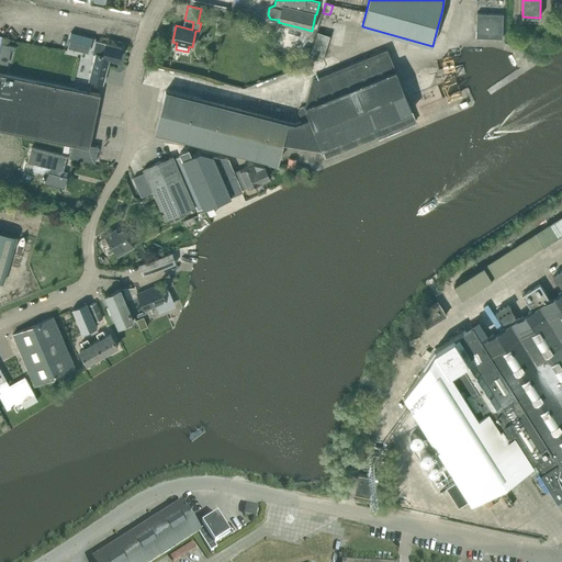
[(476,37),(483,37),(503,38),(504,14),(478,13),(478,17),(476,37)]
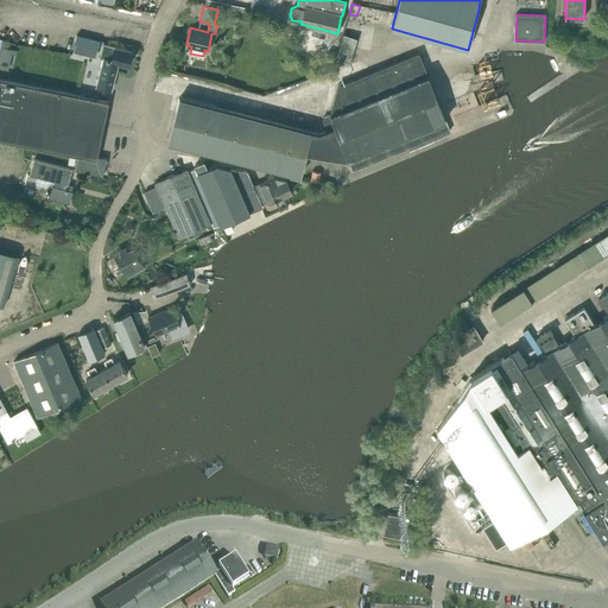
[(349,65),(358,38),(343,33),(335,61),(349,65)]
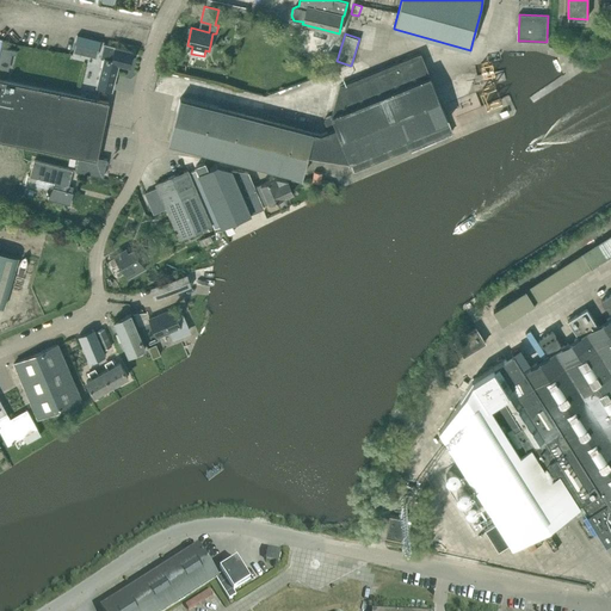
[(78,35),(73,51),(97,57),(100,41),(78,35)]
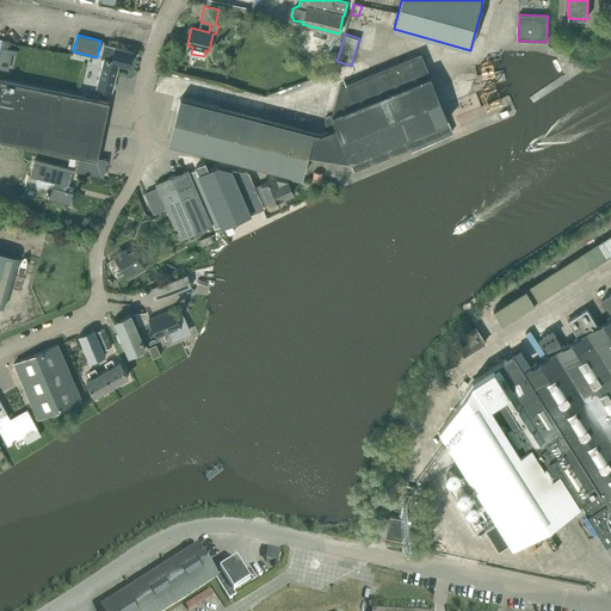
[(129,66),(133,51),(104,43),(100,59),(104,60),(97,86),(112,91),(119,63),(129,66)]
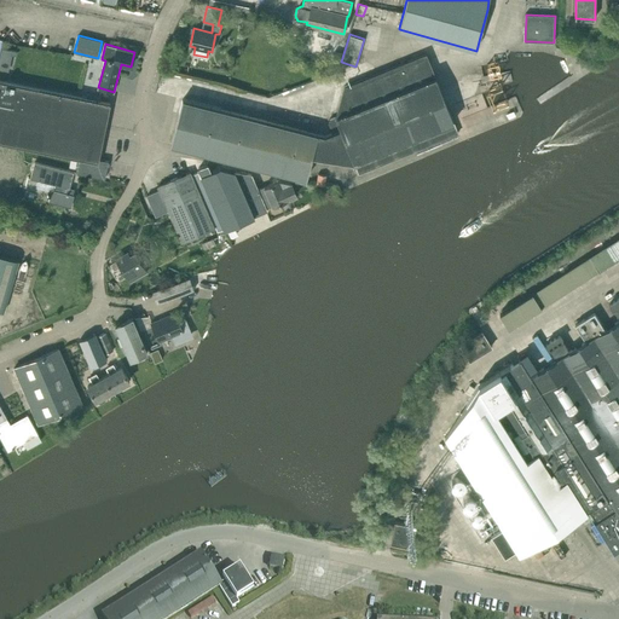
[(287,173),(285,175),(295,178),(296,175),(306,178),(312,156),(354,162),(359,173),(458,134),(453,122),(427,55),(345,87),(336,117),(330,120),(329,123),(333,133),(325,136),(317,134),(317,133),(184,99),(172,144),(195,150),(283,172),(287,173)]
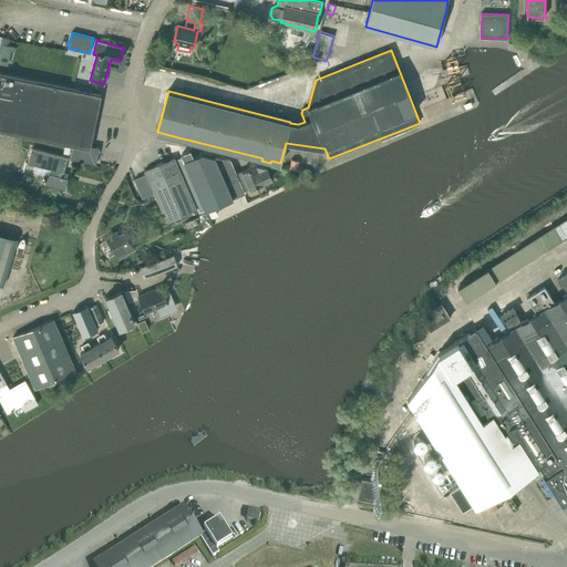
[(70,158),(96,164),(100,147),(91,146),(101,94),(79,90),(80,88),(75,88),(75,89),(0,73),(0,130),(72,145),(70,158)]
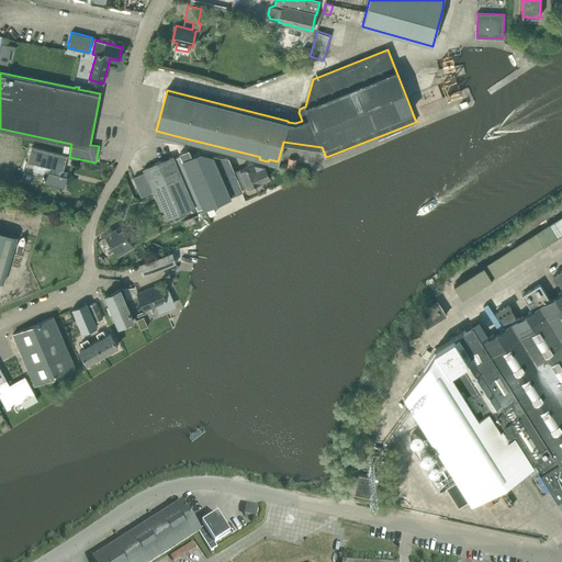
[(44,182),(65,188),(67,177),(62,176),(67,156),(32,147),(27,161),(36,164),(36,160),(52,165),(49,172),(47,172),(44,182)]
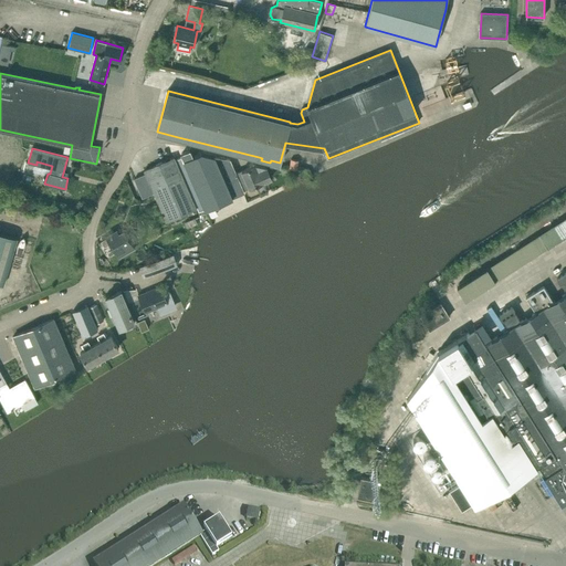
[(181,154),(184,159),(178,163),(199,211),(244,192),(243,190),(237,174),(231,159),(216,157),(202,153),(194,156),(190,149),(181,154)]
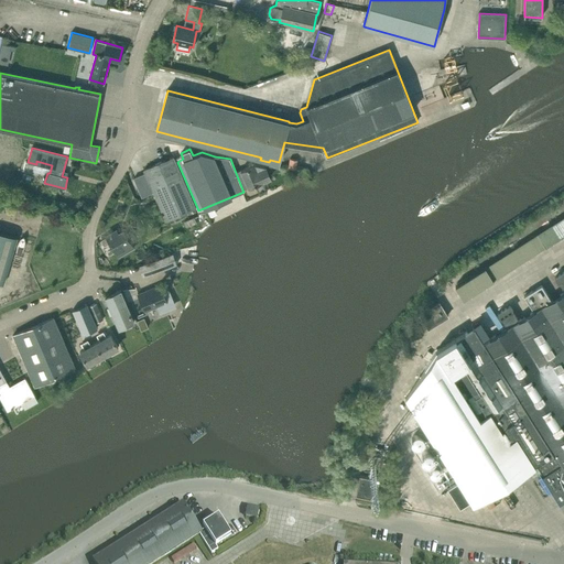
[(256,164),(236,173),(242,190),(270,177),(266,165),(269,166),(269,163),(278,165),(279,162),(270,160),(269,162),(260,160),(261,158),(258,156),(256,164)]
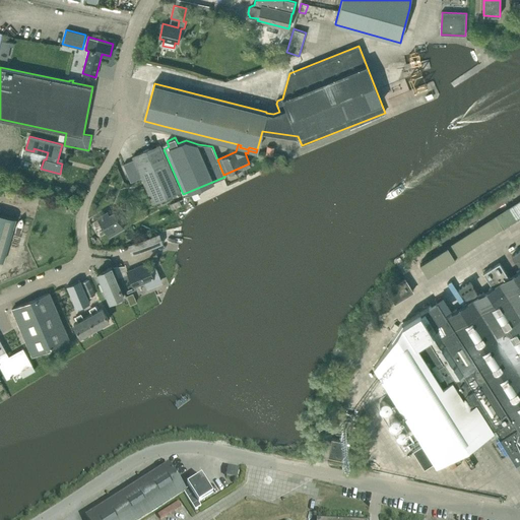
[(152,203),(154,202),(180,192),(179,190),(159,145),(133,156),(134,159),(124,165),(131,182),(141,177),(152,203)]
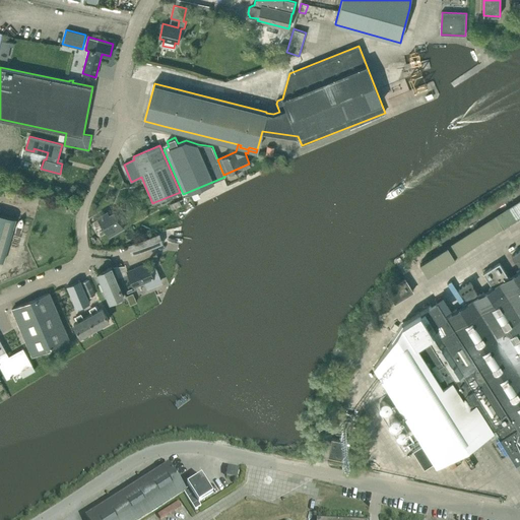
[(273,156),(274,147),(267,146),(266,155),(273,156)]
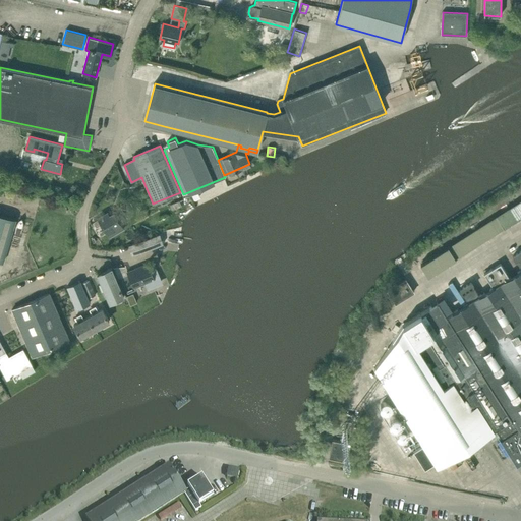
[(184,198),(170,205),(172,210),(186,204),(184,198)]
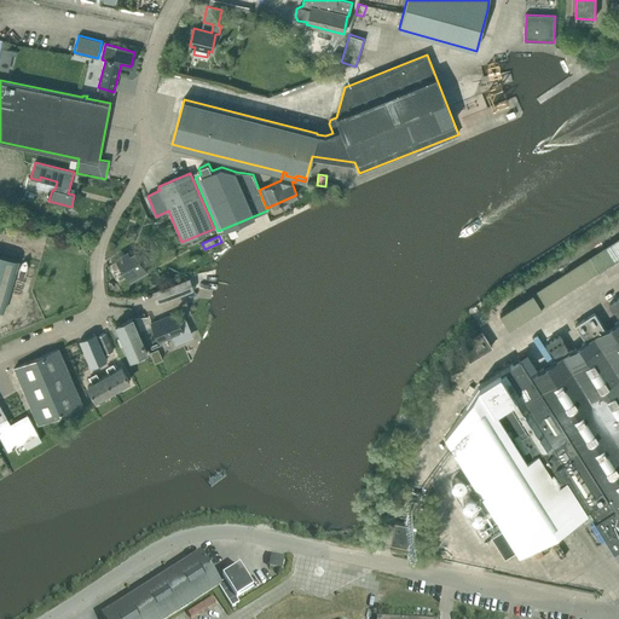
[(618,237),(590,256),(512,307),(501,314),(509,328),(520,320),(571,289),(599,271),(618,258),(618,237)]
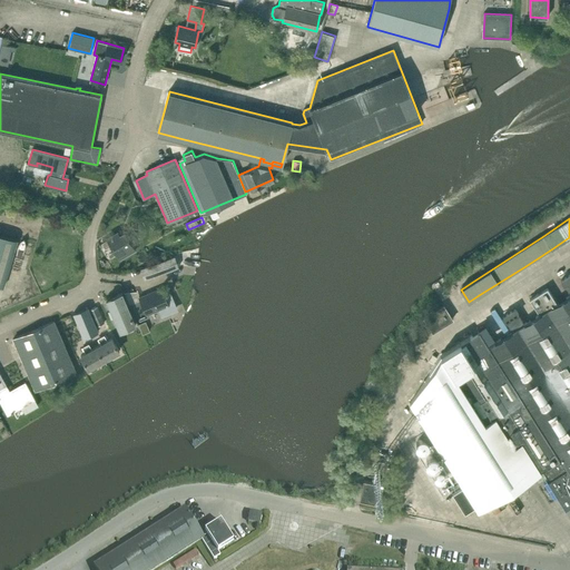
[(135,251),(125,233),(119,235),(118,232),(107,238),(108,239),(102,243),(106,248),(111,245),(120,259),(135,251)]
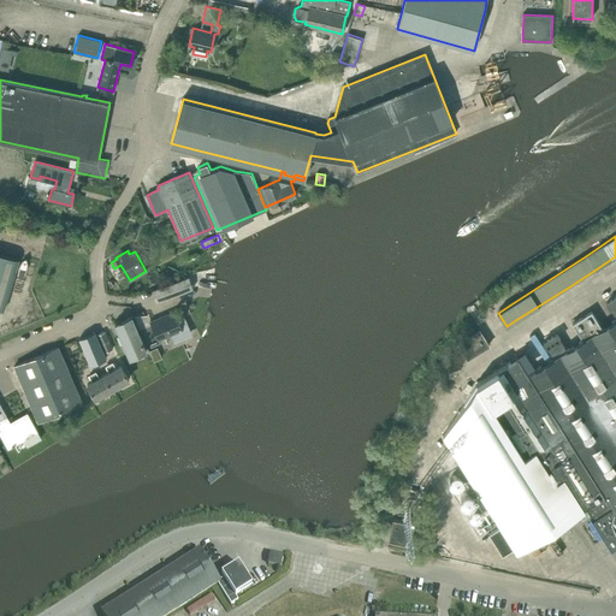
[(0,308),(5,311),(19,259),(0,253),(0,308)]
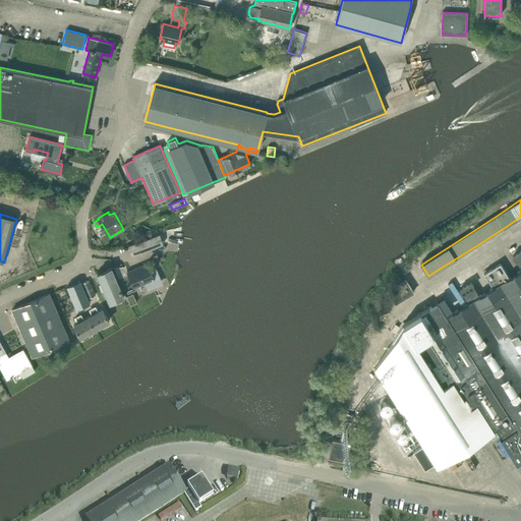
[(128,245),(132,255),(145,250),(163,243),(159,233),(140,240),(128,245)]
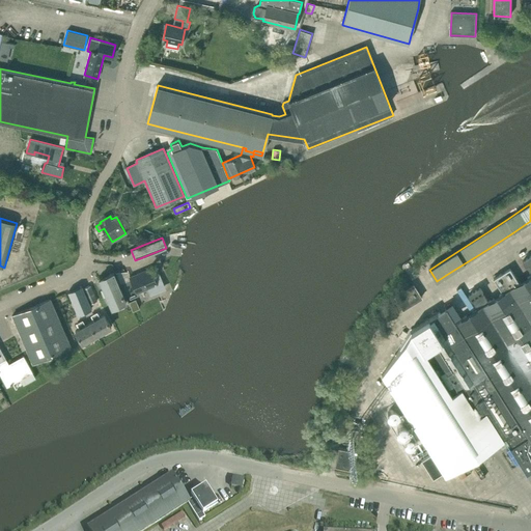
[(530,273),(530,274),(519,282),(510,269),(494,278),(503,292),(487,302),(482,292),(479,287),(468,296),(471,300),(477,308),(454,323),(446,308),(411,331),(382,375),(411,421),(446,476),(504,440),(505,440),(527,475),(530,472),(530,255),(523,261),(525,266),(526,266),(530,273)]
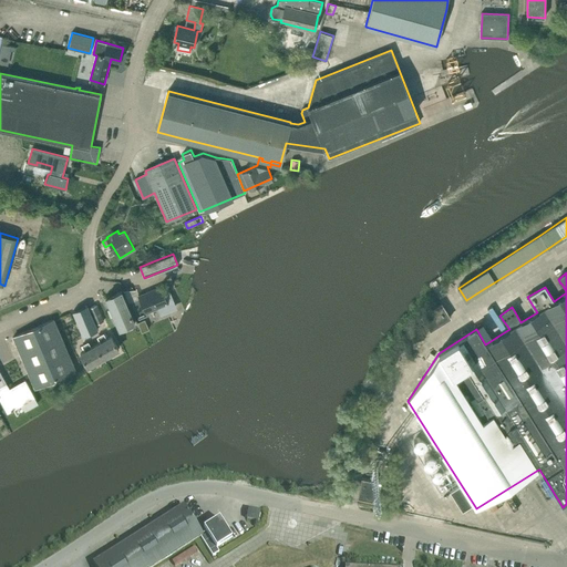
[(132,301),(140,319),(147,316),(146,312),(157,308),(161,315),(177,308),(171,292),(164,295),(161,287),(138,297),(140,298),(132,301)]
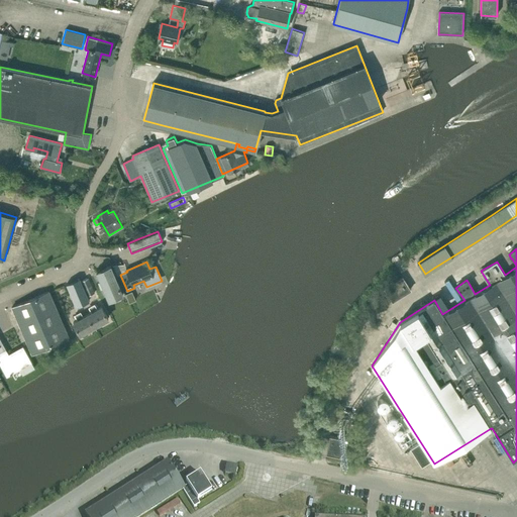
[(97,272),(109,300),(123,294),(111,266),(97,272)]
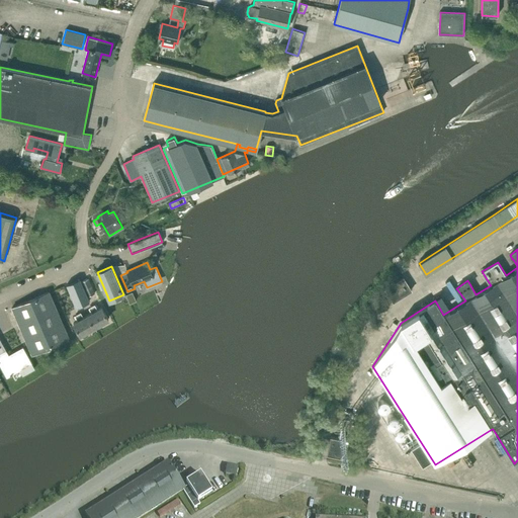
[(404,277),(384,288),(394,303),(412,290),(404,277)]
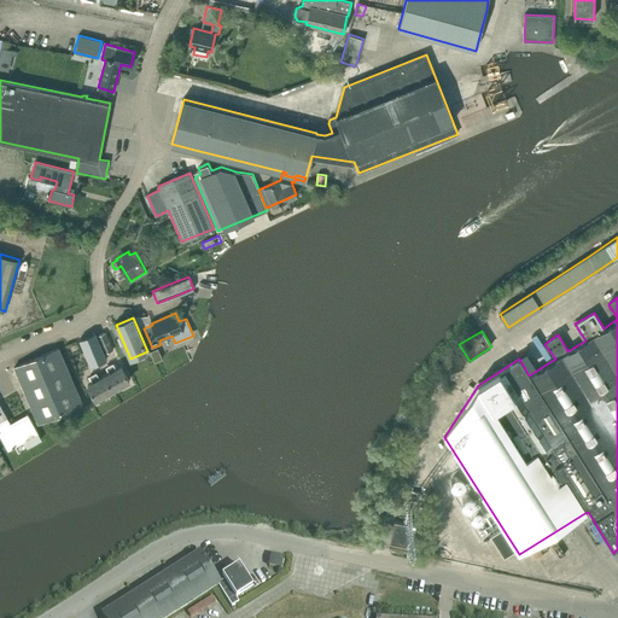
[(105,354),(114,350),(105,332),(98,336),(105,354)]
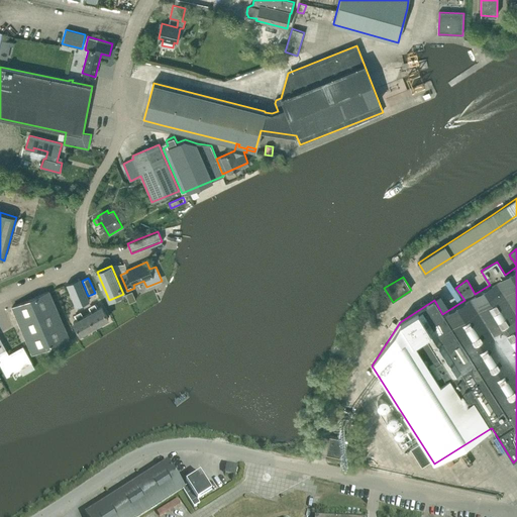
[(89,301),(80,279),(67,284),(76,307),(89,301)]
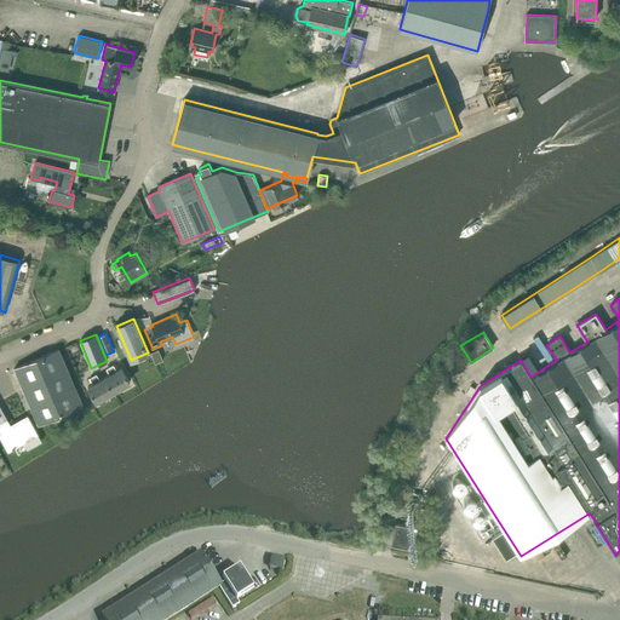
[(550,355),(544,345),(538,349),(545,359),(550,355)]
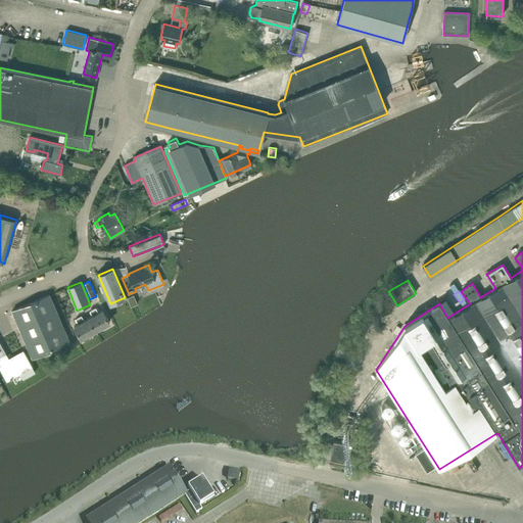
[(12,311),(33,358),(69,341),(50,294),(12,311)]
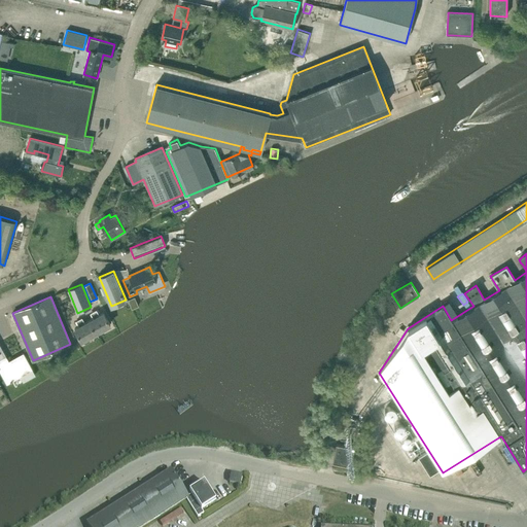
[(90,320),(96,332),(110,324),(104,313),(99,315),(96,310),(91,313),(94,318),(90,320)]
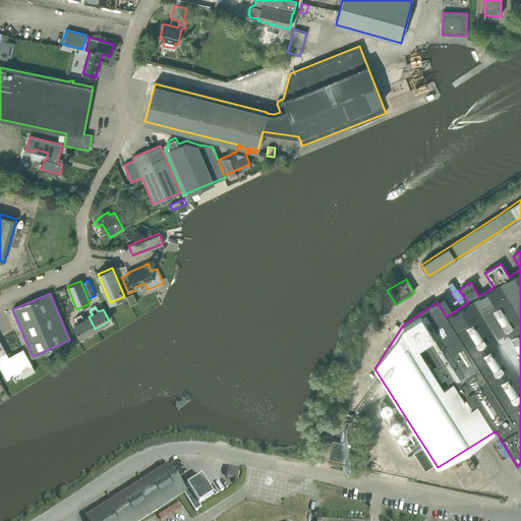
[(89,316),(84,320),(81,314),(75,317),(78,323),(73,325),(80,337),(81,336),(82,339),(84,339),(89,337),(90,335),(88,332),(95,329),(89,316)]
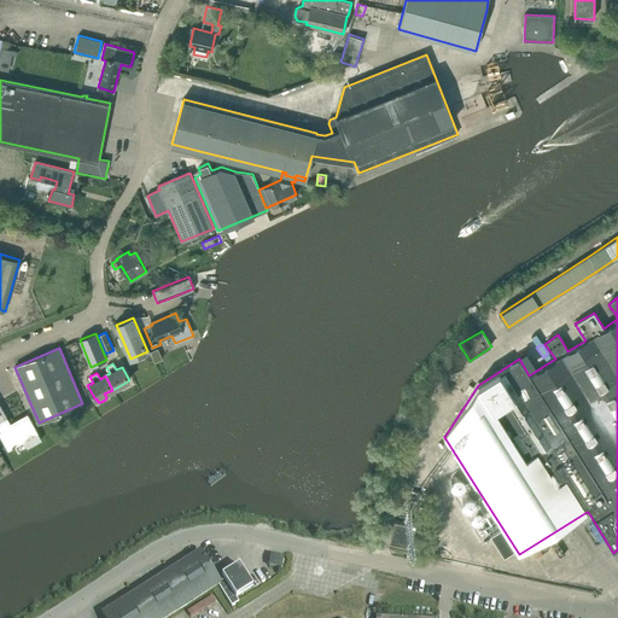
[(0,421),(0,435),(9,450),(23,442),(27,448),(41,439),(38,433),(27,414),(11,424),(6,426),(3,420),(0,421)]
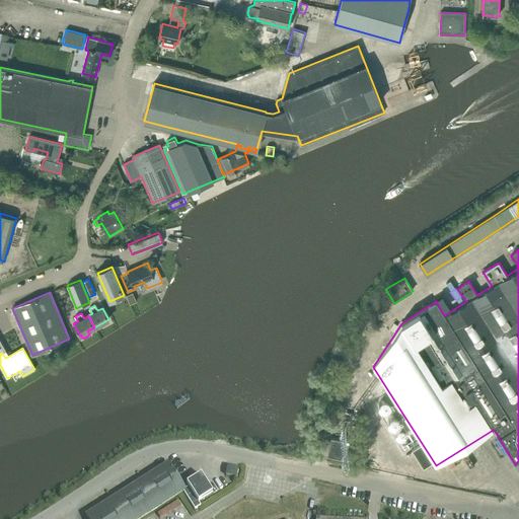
[(327,455),(346,459),(350,441),(331,437),(327,455)]
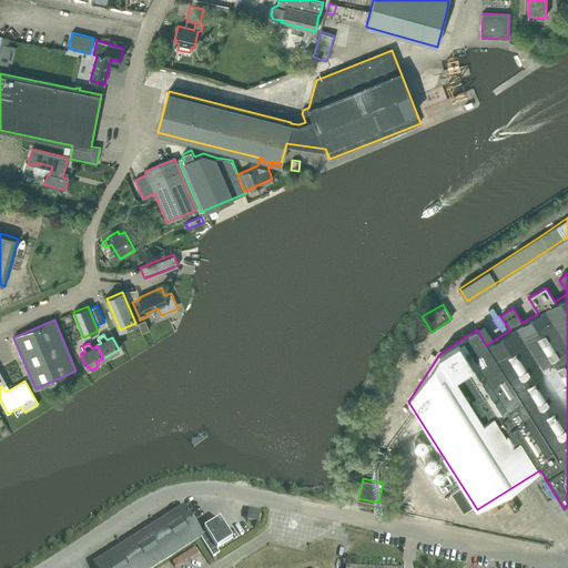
[(208,534),(203,537),(184,507),(93,564),(95,567),(155,567),(201,539),(213,559),(221,554),(217,549),(232,539),(220,520),(205,530),(208,534)]
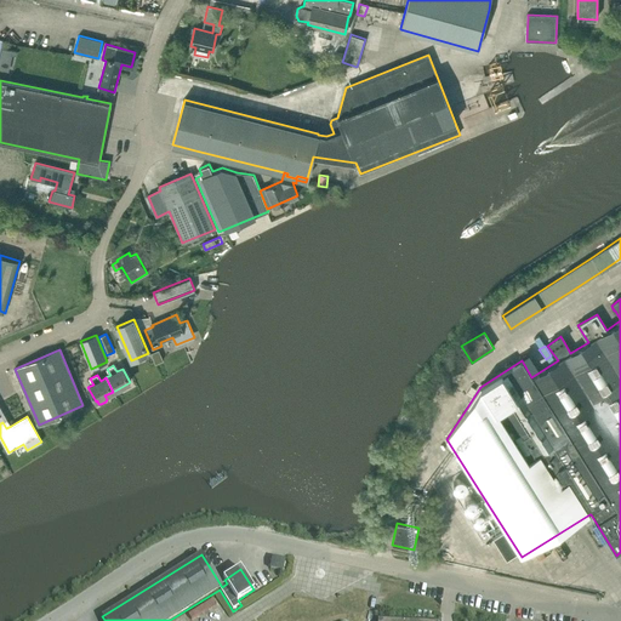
[(285,560),(273,558),(271,569),(283,571),(285,560)]
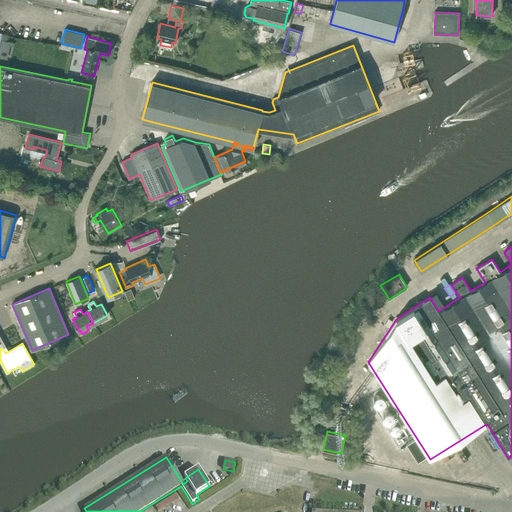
All buildings are outlined.
